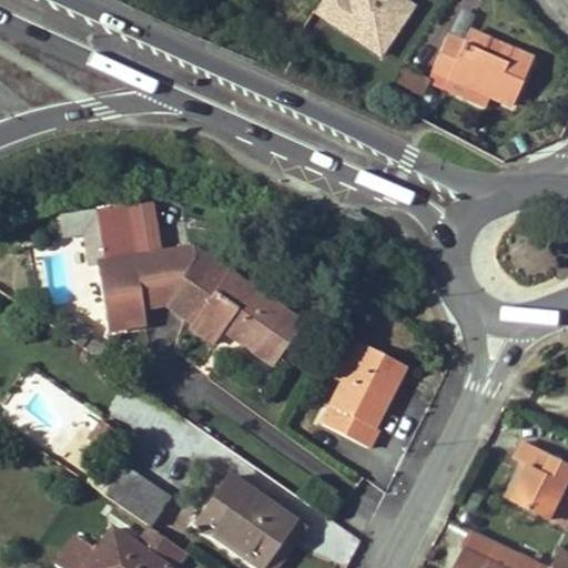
[(347,0),(331,26),(382,61),(415,12),(404,4),(407,0),(347,0)]
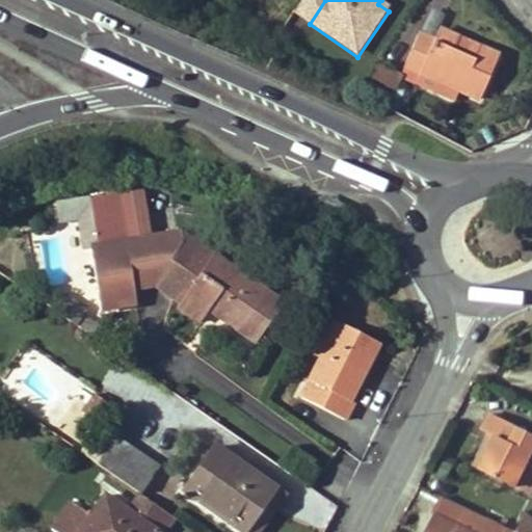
[(406,65),(421,73),(460,89),(480,98),(499,55),(440,29),(435,41),(420,34),(406,65)]
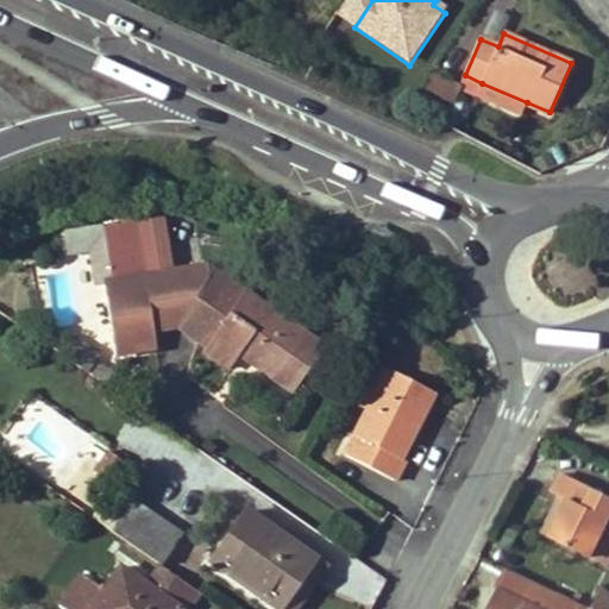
[(424,96),(447,108),(459,87),(435,75),(424,96)]
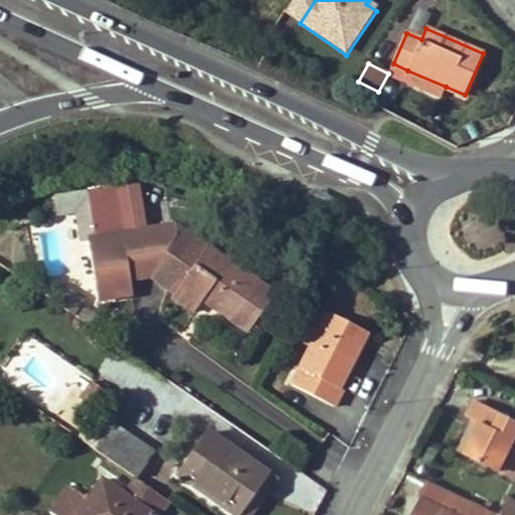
[(402,80),(441,98),(446,87),(407,70),(402,80)]
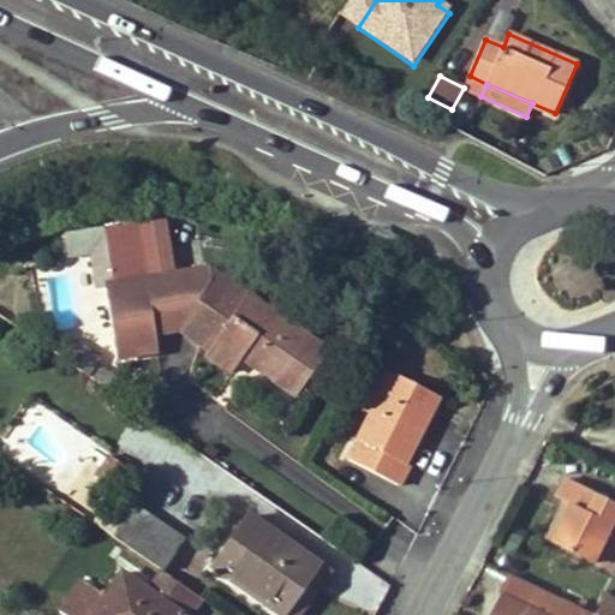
[(296,394),(327,351),(216,275),(206,290),(202,287),(174,290),(173,279),(107,286),(114,358),(160,353),(157,332),(179,328),(209,350),(207,354),(231,371),(240,357),(296,394)]
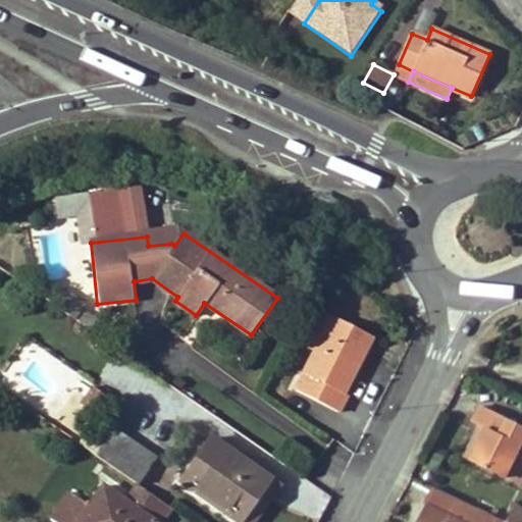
[(316,350),(332,317),(327,314),(311,347),(316,350)]
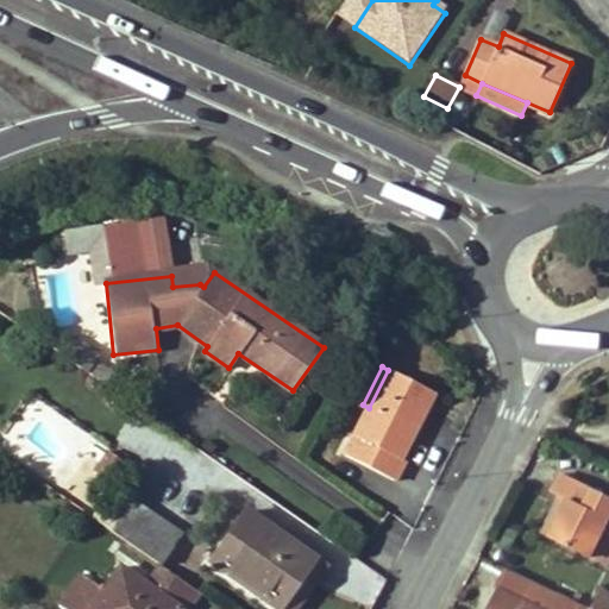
[(369,408),(345,456),(395,482),(405,462),(401,460),(419,426),(410,421),(427,389),(388,370),(369,408)]
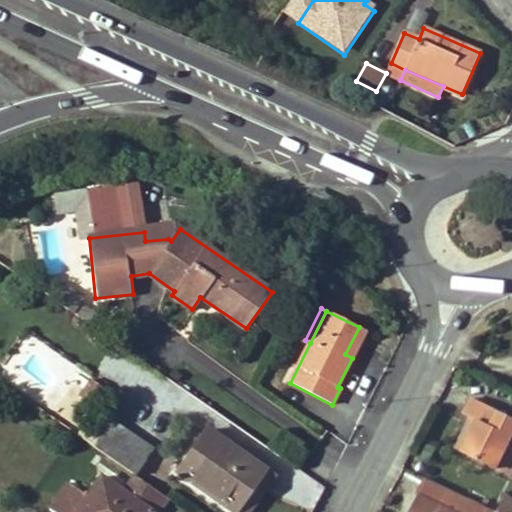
[(359,327),(345,354),(352,358),(365,331),(359,327)]
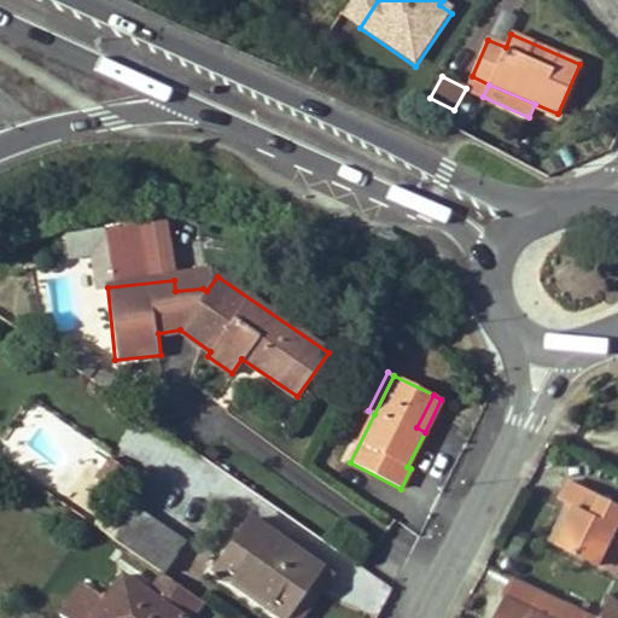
[(563,499),(569,502),(579,507),(560,546),(600,566),(617,528),(617,503),(571,481),(563,499)]
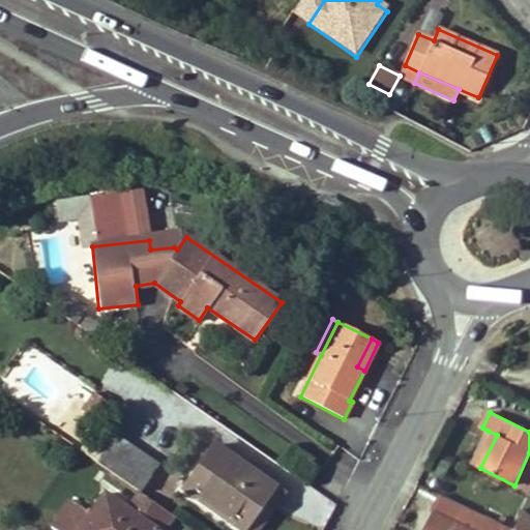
[(480,468),(497,435),(488,431),(471,464),(480,468)]
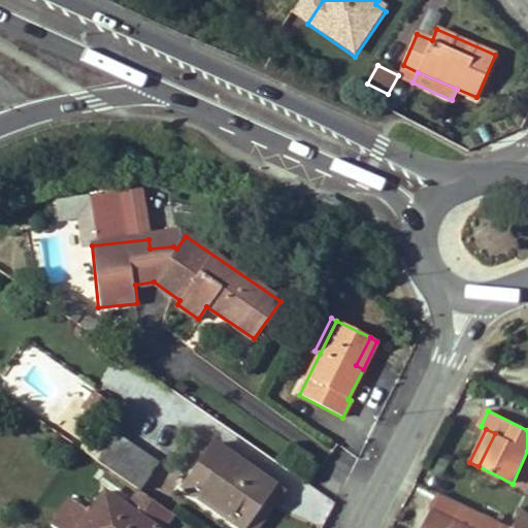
[(97,461),(138,490),(157,464),(116,435),(97,461)]
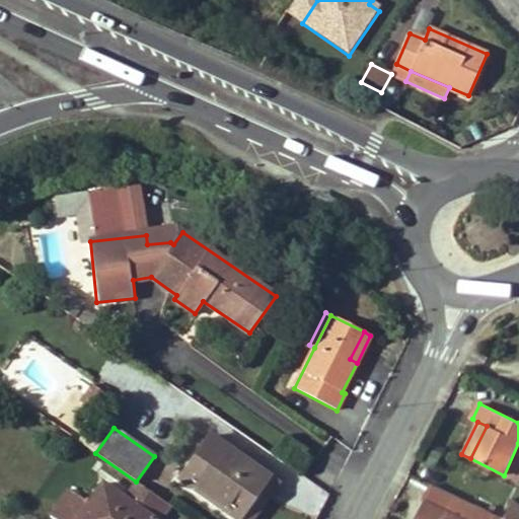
[(239,518),(270,477),(211,436),(180,479),(235,518),(239,518)]
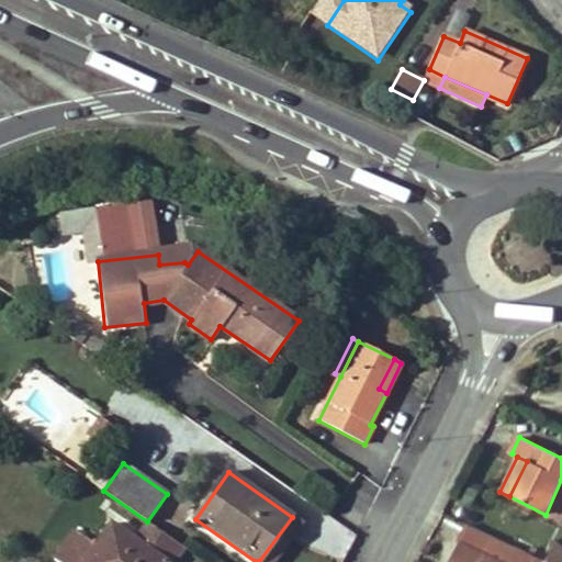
[(561,519),(561,480),(546,515),(561,523),(561,519)]
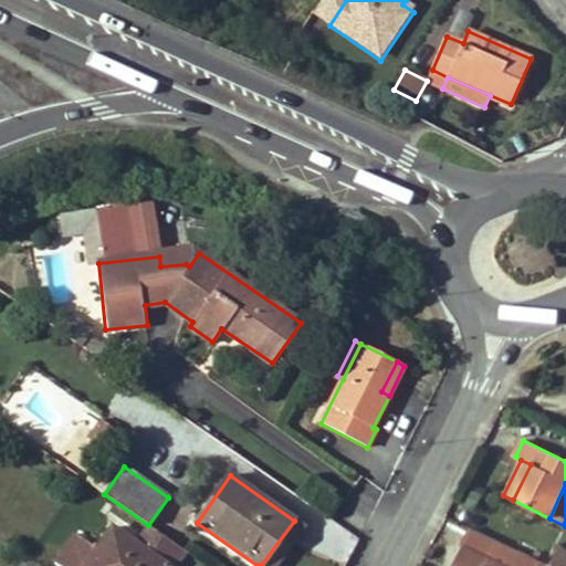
[(275,565),(303,527),(294,521),(261,565),(275,565)]
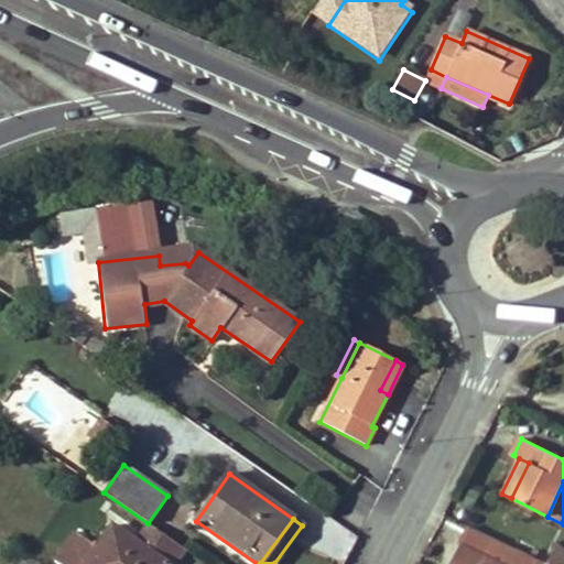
[(76,532),(56,561),(60,563),(174,563),(185,549),(170,539),(165,540),(161,535),(163,533),(148,523),(136,541),(112,524),(97,548),(76,532)]
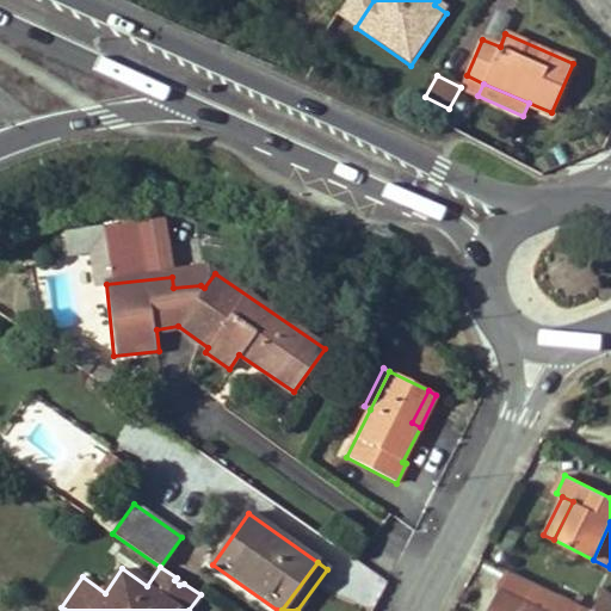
[(591,610),(514,572),(494,610),(591,610)]
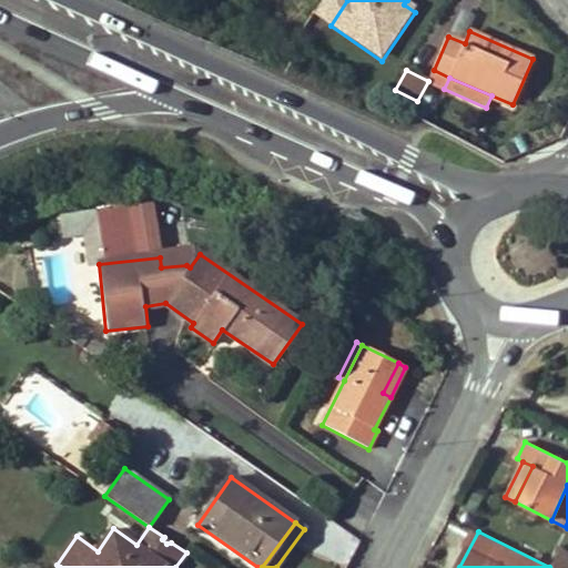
[(567,567),(567,556),(559,553),(550,567),(567,567)]
